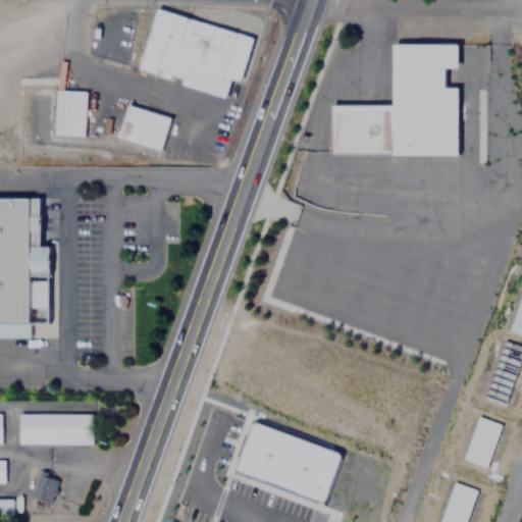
[(138,67),(183,82),(187,68),(238,85),(252,38),(155,8),(138,67)]
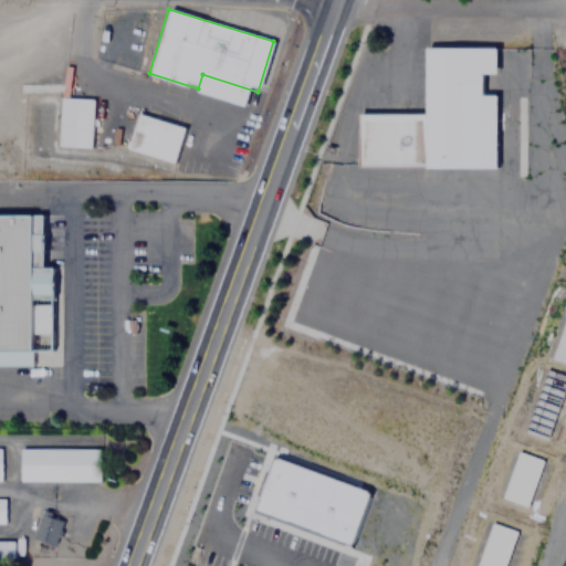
[(496,167),(358,167),(358,111),(423,111),(423,49),(496,49),(496,75),(482,75),(482,95),(496,95),(496,167)]
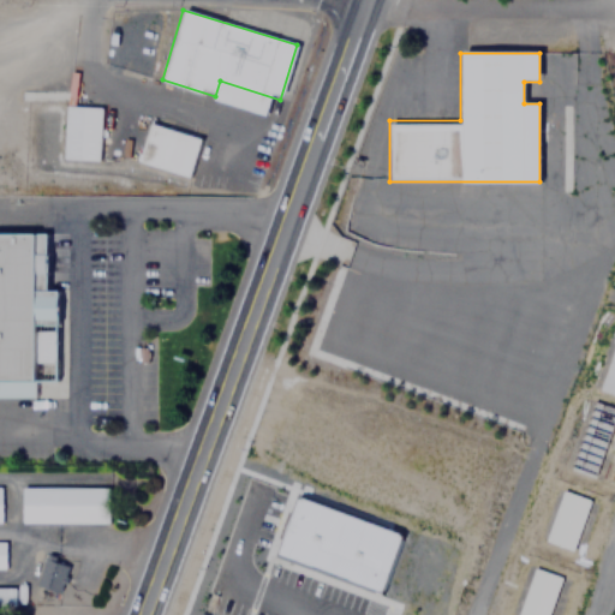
[(101,107),(65,105),(63,159),(99,160),(101,107)]
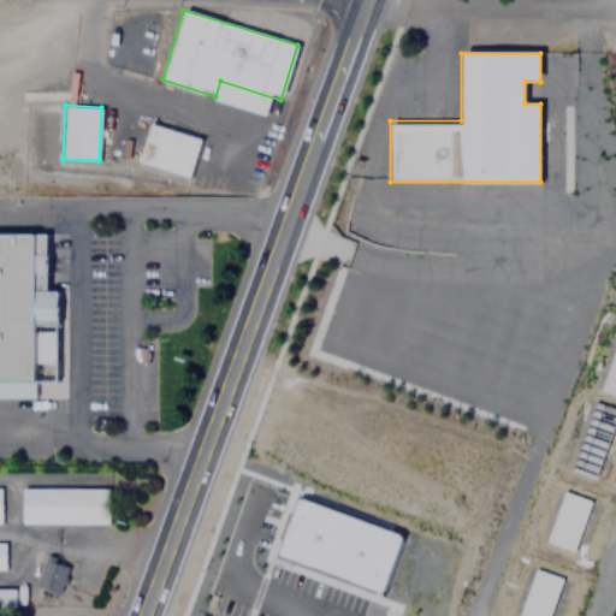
[(200,138),(146,123),(135,163),(189,177),(200,138)]
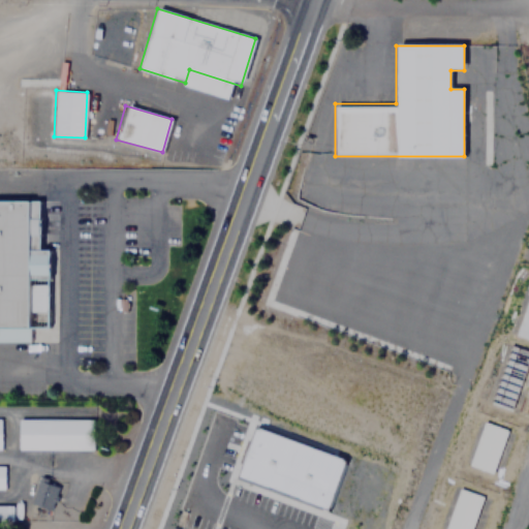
[(0,200),(39,200),(39,250),(49,250),(49,330),(30,330),(30,340),(0,340),(0,200)]
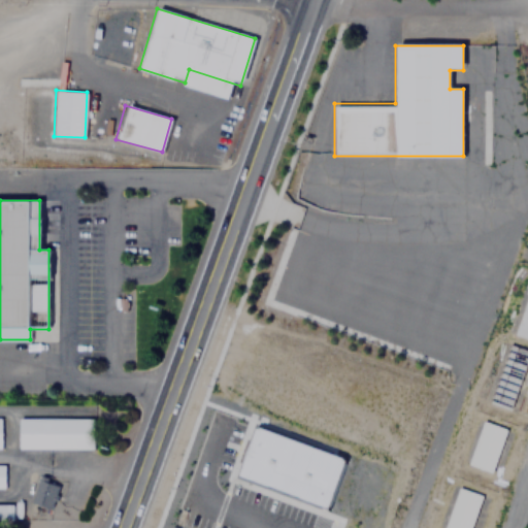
[(333,237),(336,219),(301,212),(298,231),(333,237)]
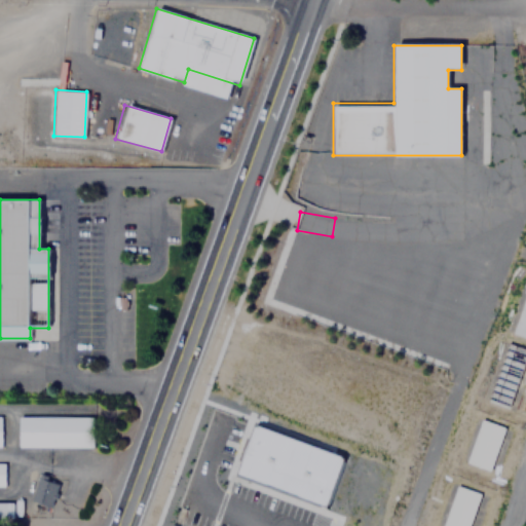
[(525,279),(508,333),(525,339),(525,279)]
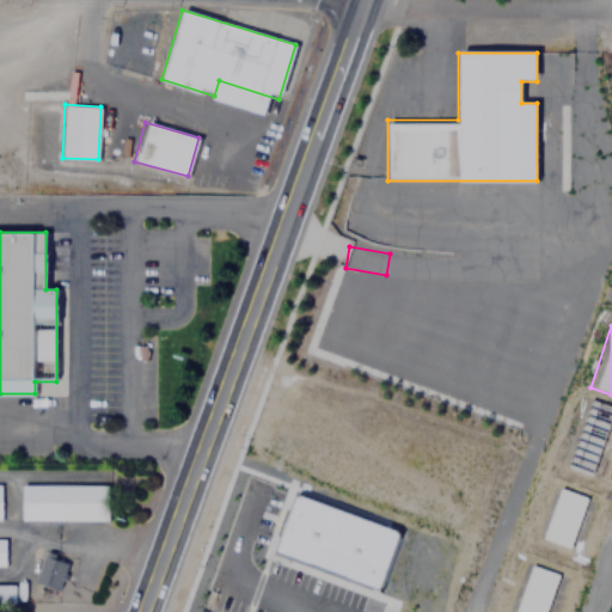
[(563,467),(591,476),(611,407),(585,398),(563,467)]
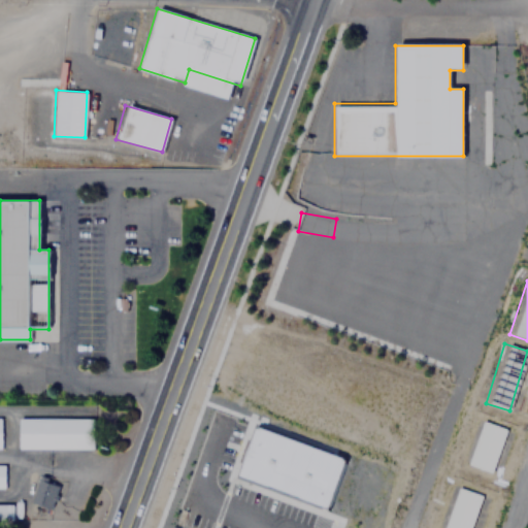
[(18,418),(18,449),(93,448),(93,418),(18,418)]
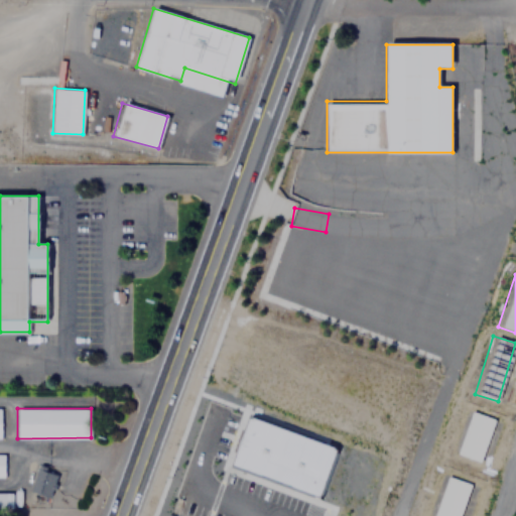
[(494,419),(472,411),(456,454),(478,462),(494,419)]
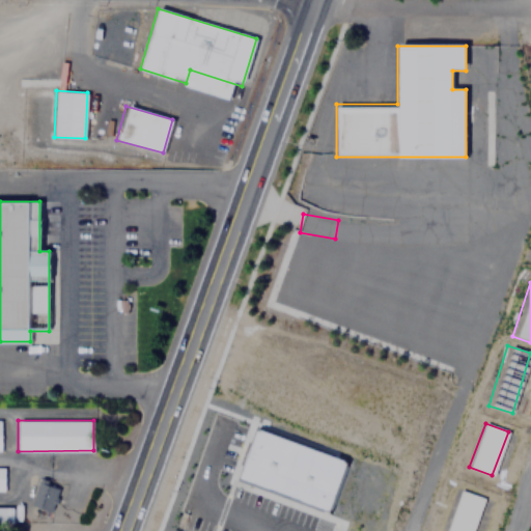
[(260,429),(242,480),(331,511),(350,460),(260,429)]
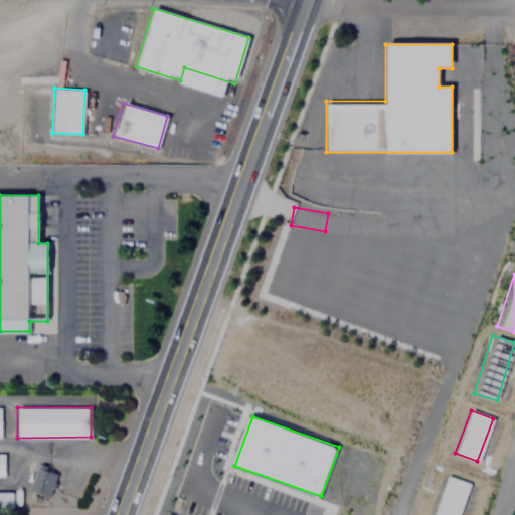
[(49,496),(56,473),(36,467),(29,490),(49,496)]
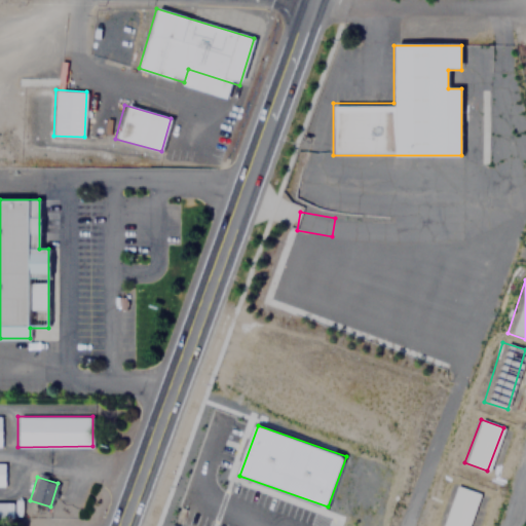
[(442,525),(466,525),(479,492),(456,484),(442,525)]
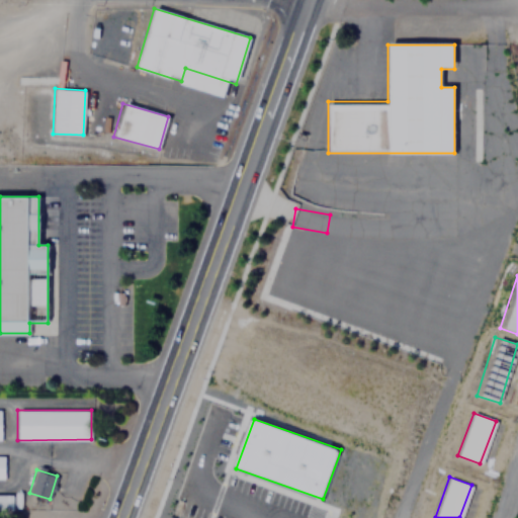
[(0,494),(0,510),(11,510),(11,494),(0,494)]
